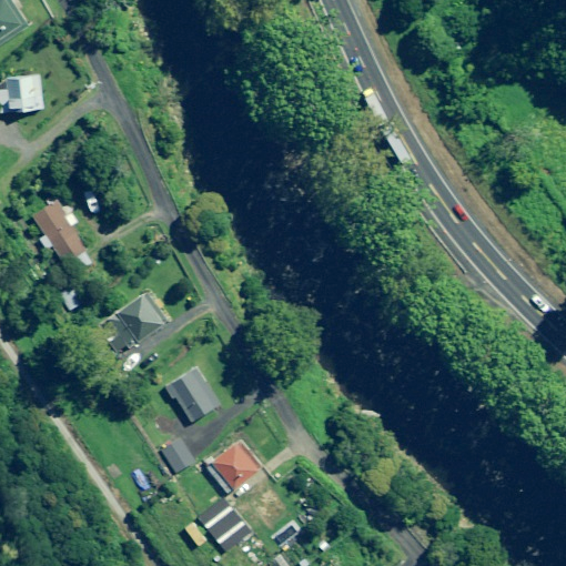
[(0,43),(29,24),(11,0),(0,0),(0,43)]
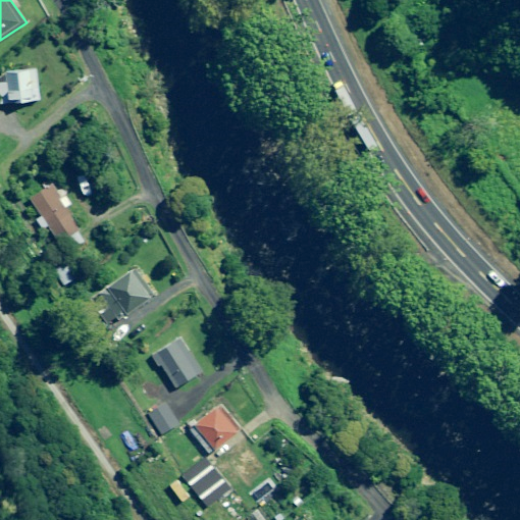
[(0,102),(41,98),(38,67),(6,71),(0,74),(0,102)]
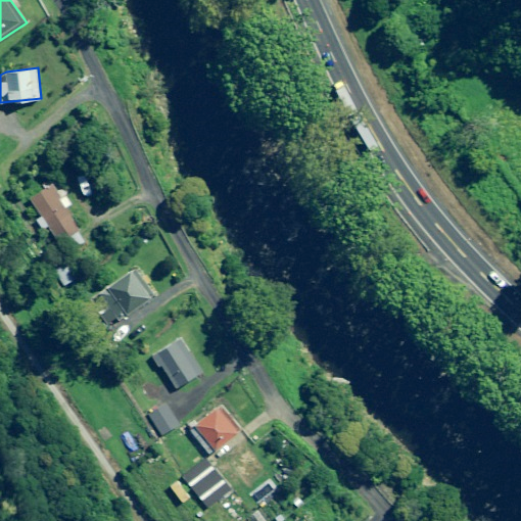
[(59,193),(52,183),(30,198),(41,216),(36,219),(42,229),(49,224),(67,252),(85,241),(78,230),(80,228),(65,206),(72,203),(63,190),(59,193)]
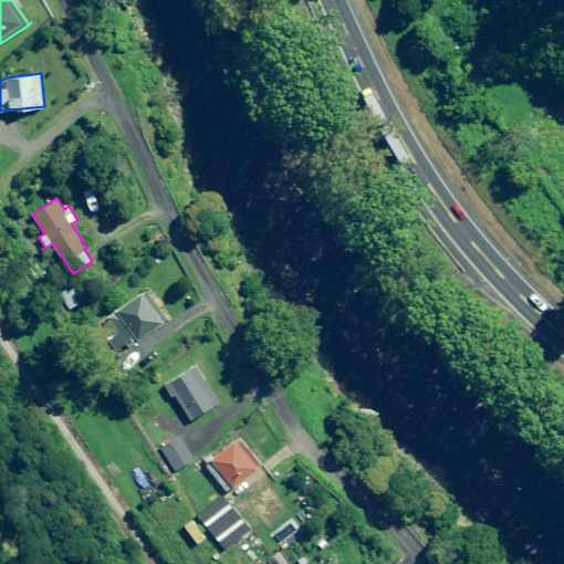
[(86,299),(75,280),(58,291),(69,310),(86,299)]
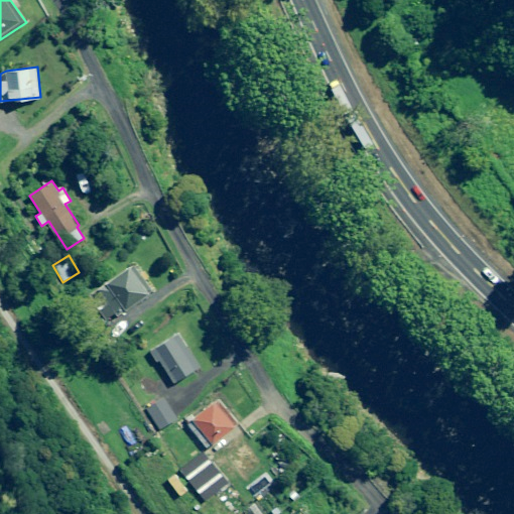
[(142,280),(131,264),(95,289),(103,300),(95,306),(107,324),(151,292),(142,280)]
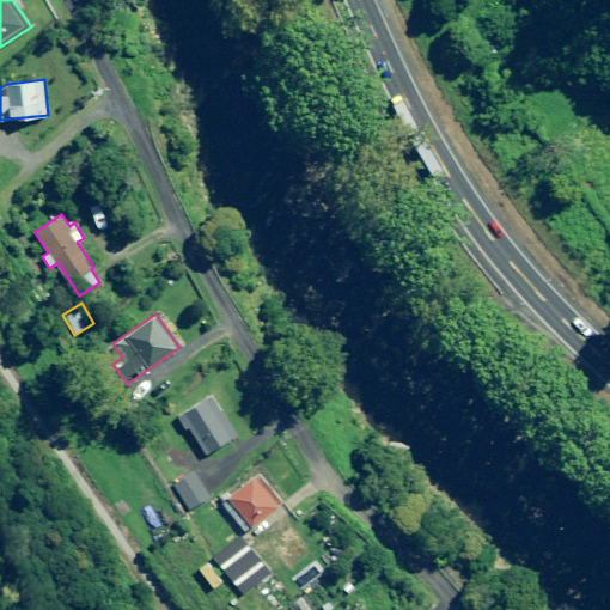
[(237,434),(212,395),(177,416),(185,428),(189,427),(206,455),(237,434)]
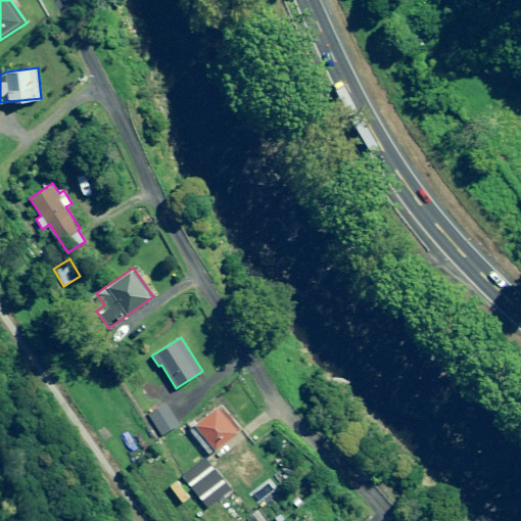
[(180,425),(166,403),(148,414),(161,435),(180,425)]
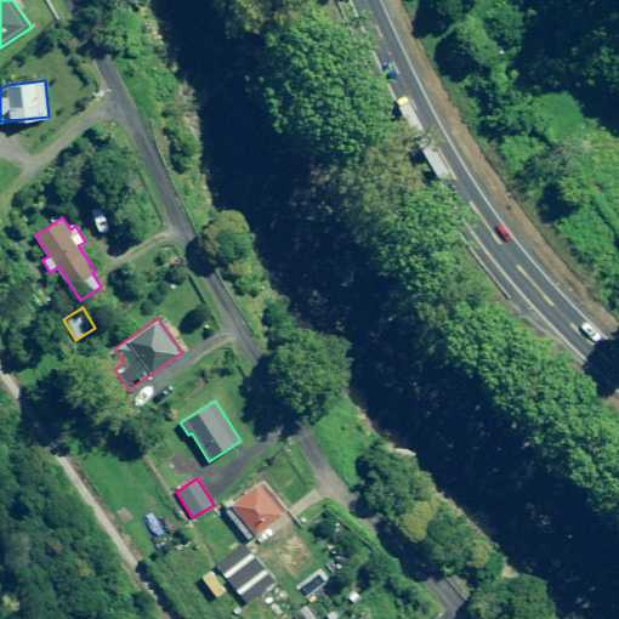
[(284,511),(259,480),(223,509),(250,540),(284,511)]
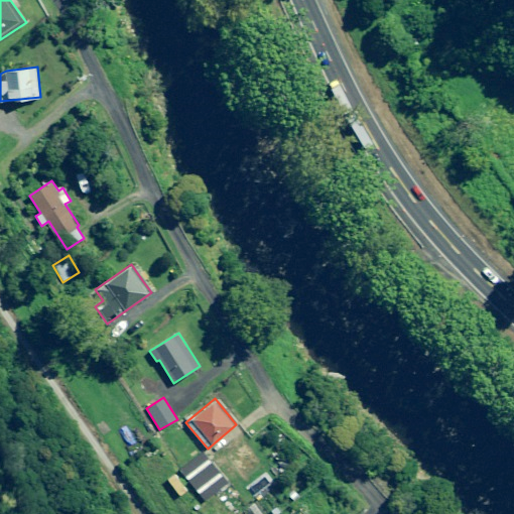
[(212,470),(197,454),(183,466),(199,482),(212,470)]
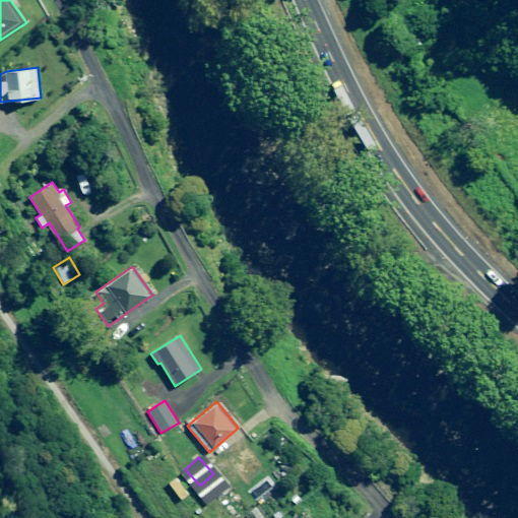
[(264,517),(256,507),(247,514),(250,517),(264,517)]
